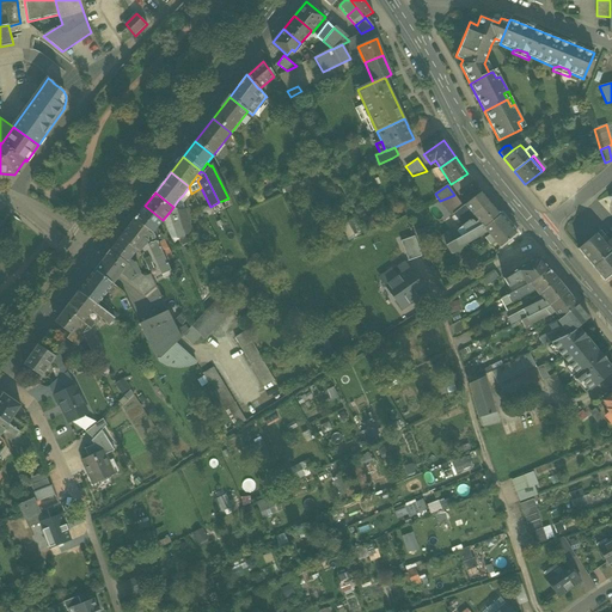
[(473,215),(489,202),(481,193),(464,206),(473,215)]
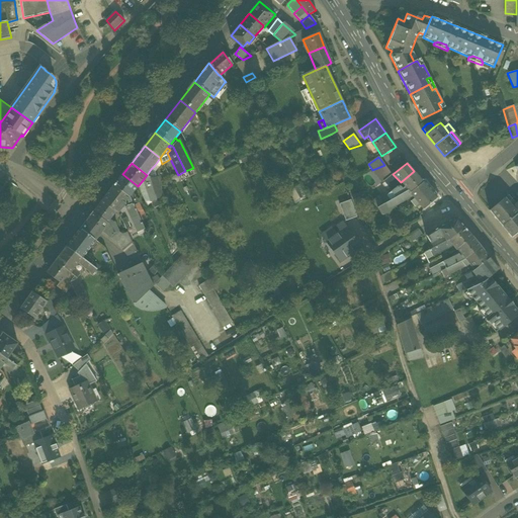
[(392,175),(384,165),(372,170),(371,170),(380,183),(384,180),(392,175)]
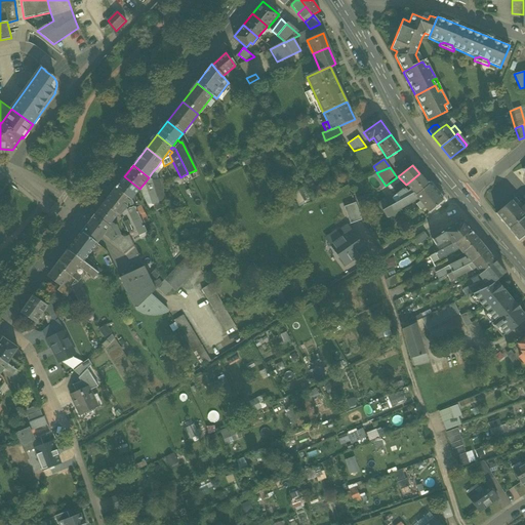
[(429,185),(419,173),(406,185),(410,190),(413,193),(414,196),(429,185)]
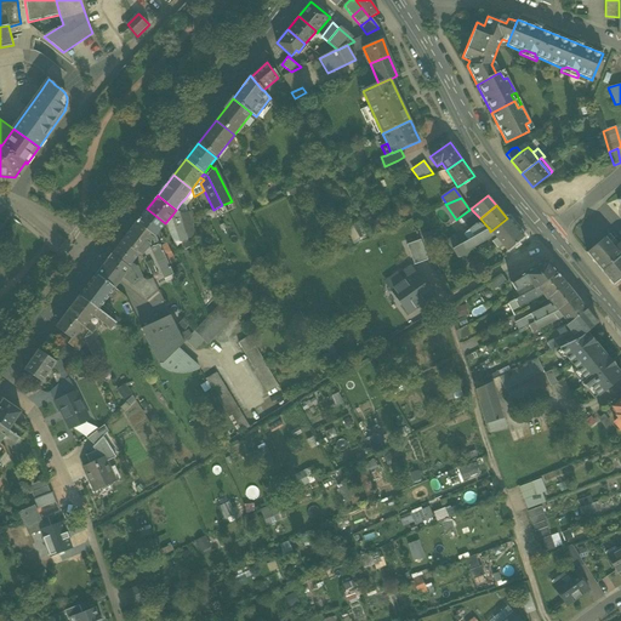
[(178,206),(176,210),(180,212),(182,222),(189,221),(187,210),(184,211),(178,206)]
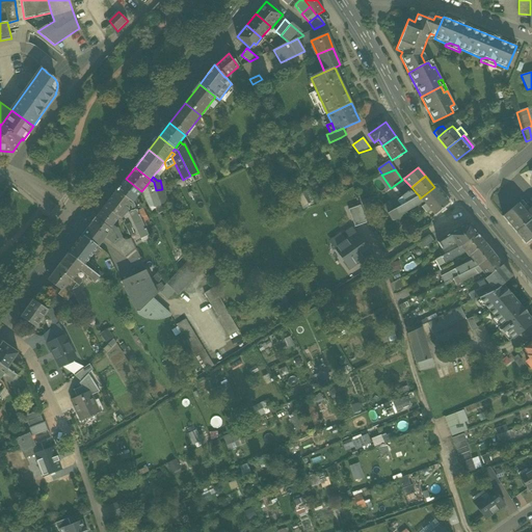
[(136,198),(141,191),(126,179),(117,191),(133,203),(136,198)]
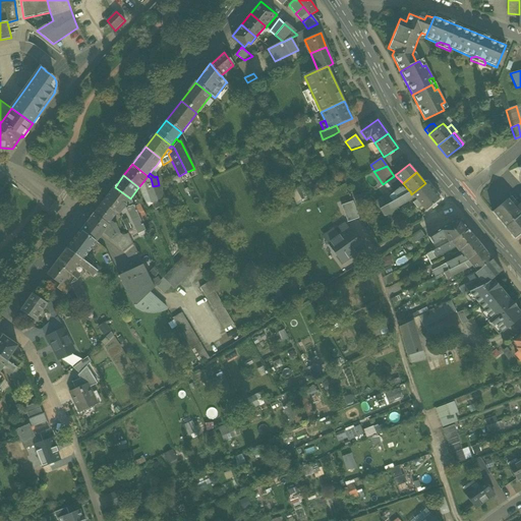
[(387,181),(395,191),(399,188),(401,189),(402,188),(404,190),(407,188),(403,183),(395,175),(394,176),(387,181)]
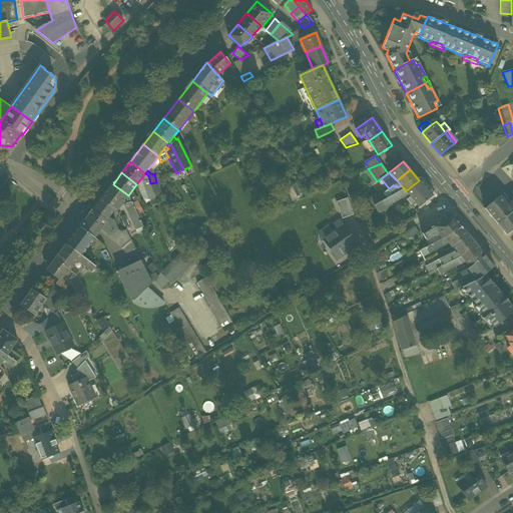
[(151,188),(150,183),(148,175),(145,173),(142,177),(144,179),(142,181),(148,199),(154,197),(151,188)]
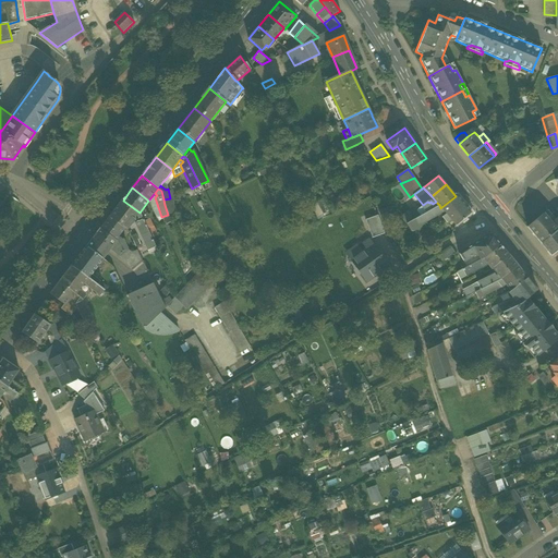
[(444,211),(447,216),(451,220),(456,226),(470,214),(456,196),(440,208),(444,211)]
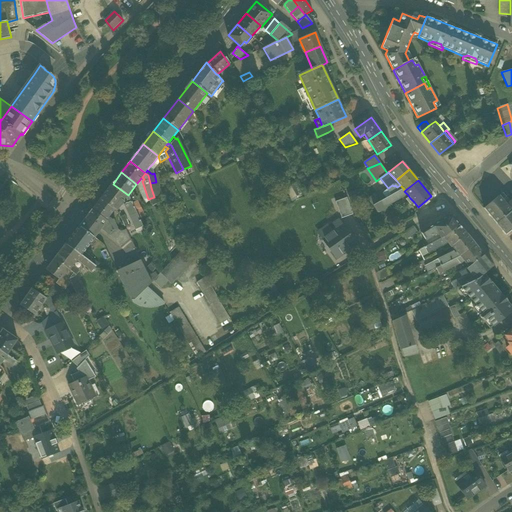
[(113,184),(100,200),(114,210),(116,211),(121,206),(124,202),(124,200),(125,198),(128,195),(113,184)]
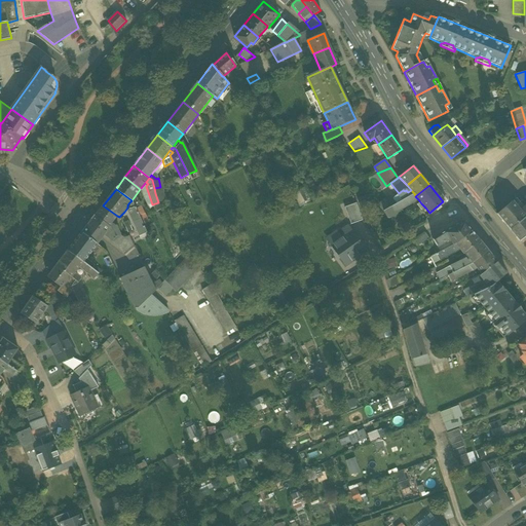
[(414,193),(411,190),(408,192),(406,190),(405,191),(403,190),(399,193),(397,195),(402,200),(414,193)]
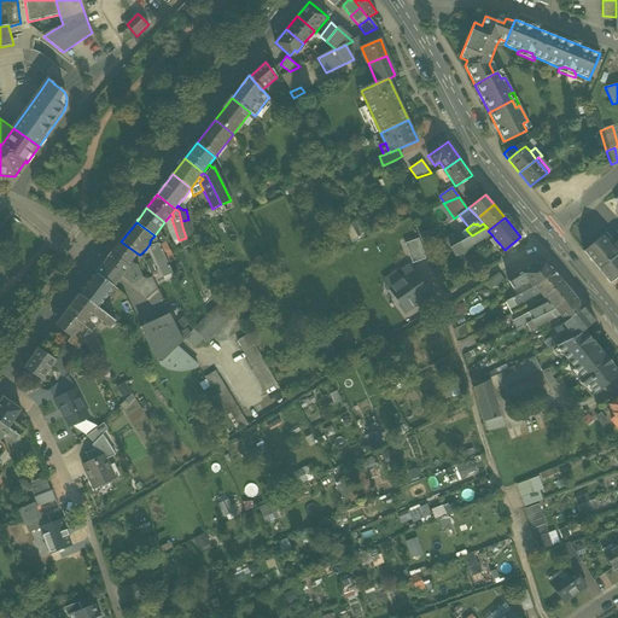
[(488,231),(487,227),(472,235),(460,243),(450,249),(455,256),(456,256),(458,256),(464,252),(465,251),(465,250),(491,234),(488,231)]
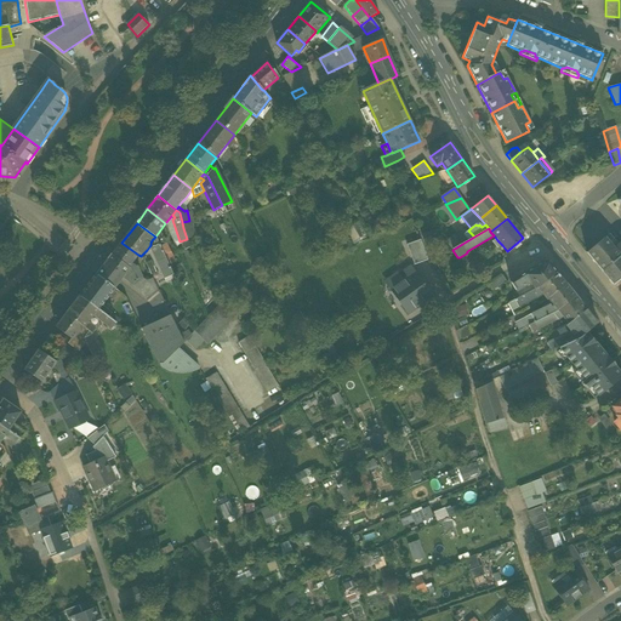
[(457,239),(462,244),(474,237),(468,231),(457,239)]
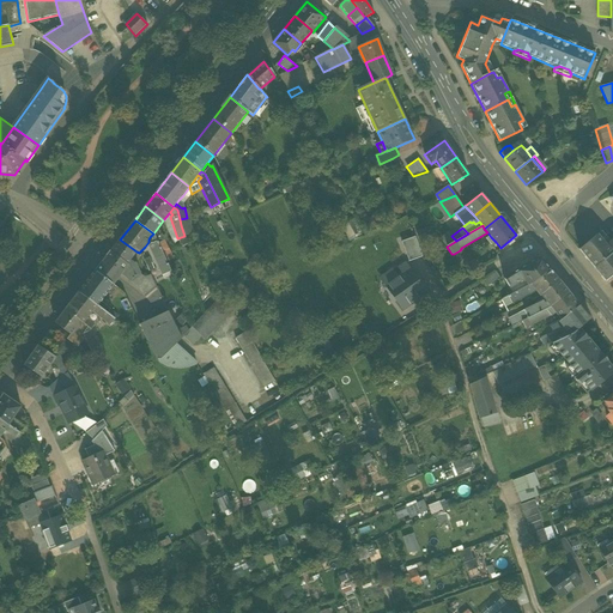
[(157,229),(153,234),(162,252),(169,249),(159,231),(157,229)]
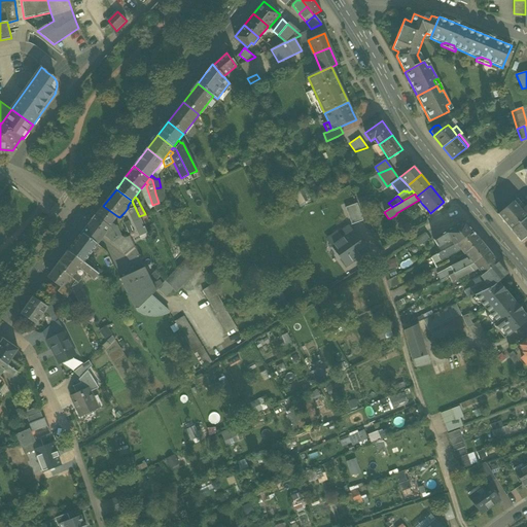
[(392,207),(388,203),(385,199),(378,205),(384,212),(392,207)]
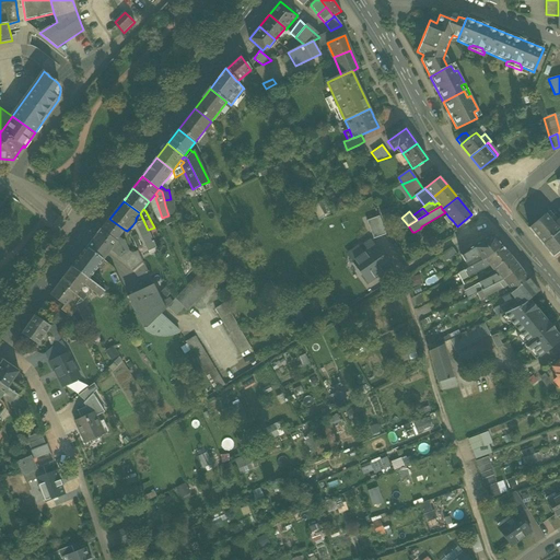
[(553,224),(557,221),(549,211),(545,214),(553,224)]
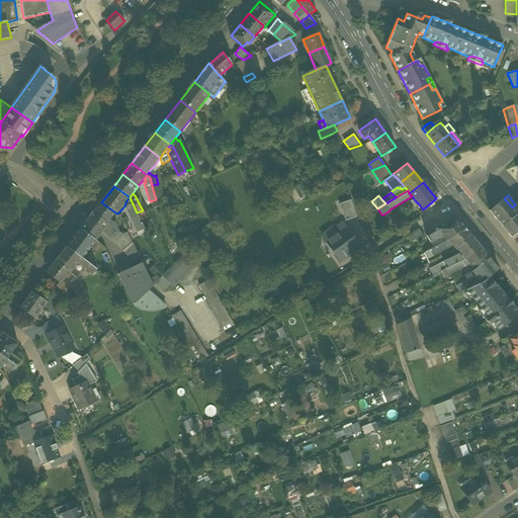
[(138,217),(137,212),(130,197),(126,200),(130,205),(126,206),(126,208),(131,220),(137,233),(144,230),(138,217)]
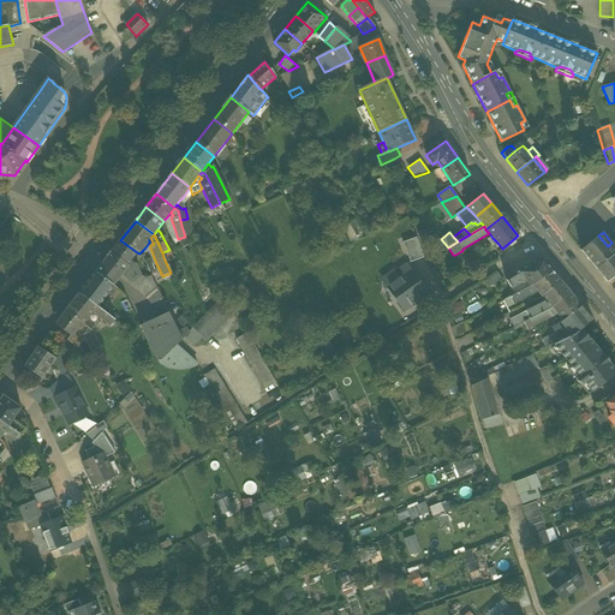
[(596,269),(614,255),(608,246),(598,236),(581,251),(596,269)]
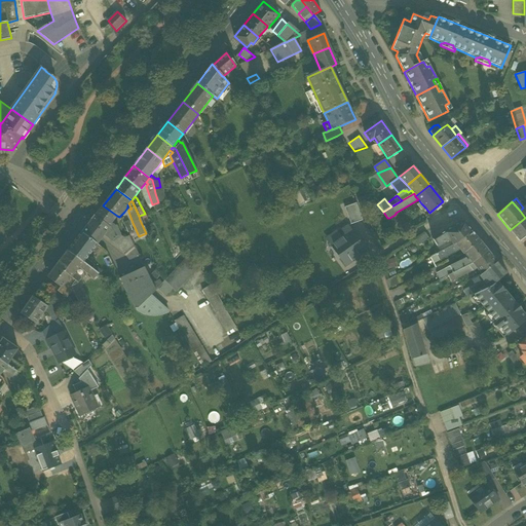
[(344,208),(350,225),(362,221),(355,203),(344,208)]
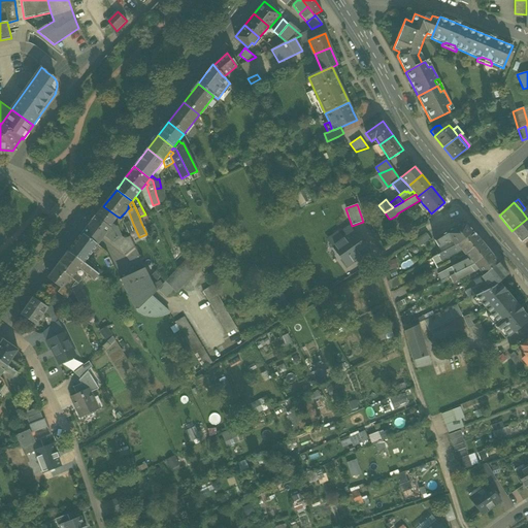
[(95,217),(108,228),(111,224),(118,217),(103,206),(95,217)]
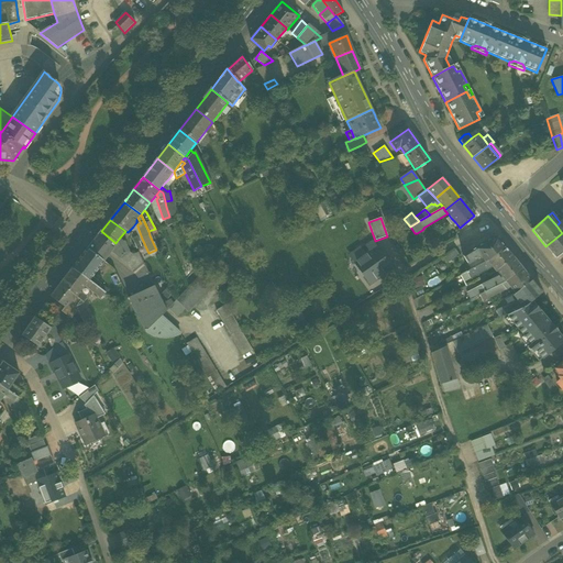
[(101,231),(92,243),(109,255),(111,252),(114,247),(118,244),(116,243),(101,231)]
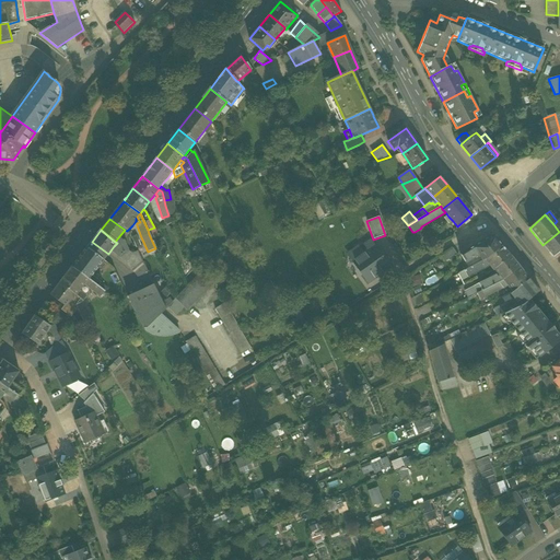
[(559,232),(543,245),(549,253),(552,257),(553,257),(559,252),(559,232)]
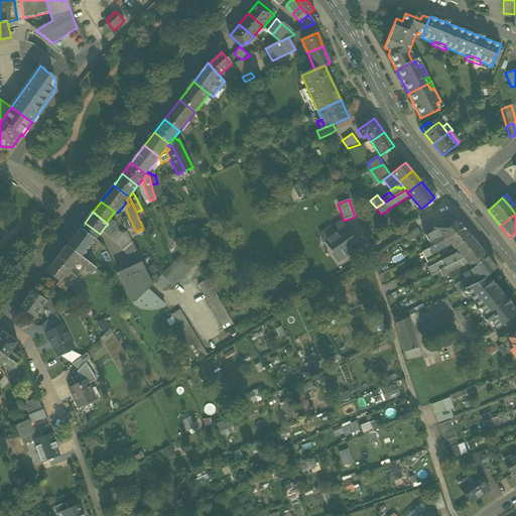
[(125,228),(130,226),(126,216),(121,218),(125,228)]
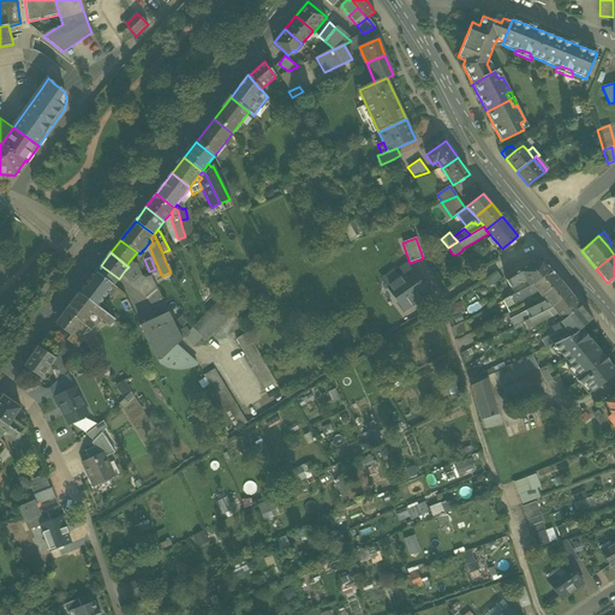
[(526,282),(530,287),(532,286),(551,270),(543,261),(538,260),(506,280),(511,288),(521,281),(523,284),(526,282)]
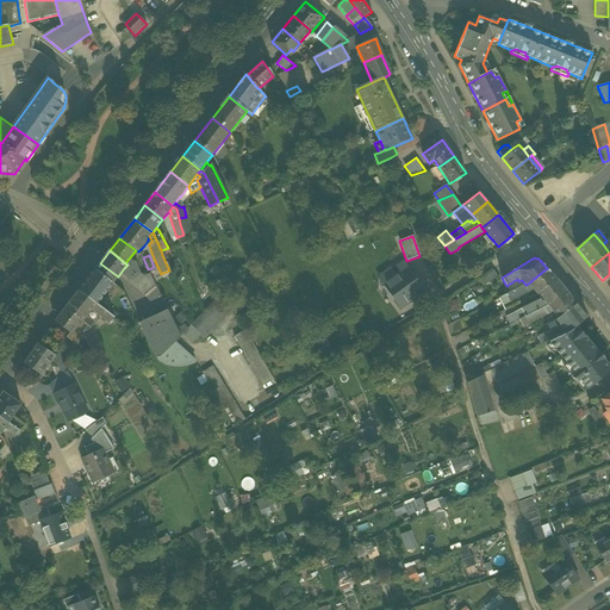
[(134,262),(129,259),(125,263),(128,265),(134,277),(139,273),(135,262),(134,262)]
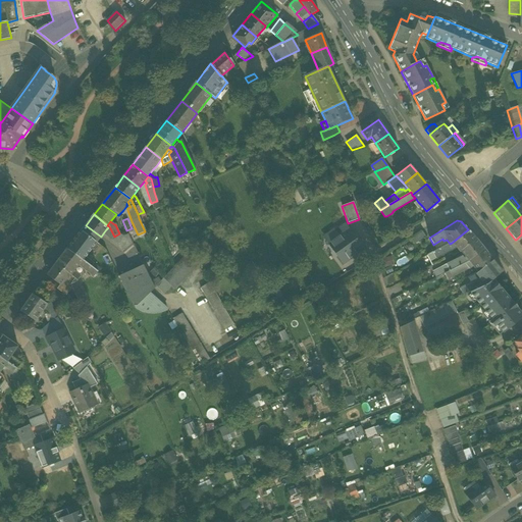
[(96,243),(101,237),(86,225),(81,231),(96,243)]
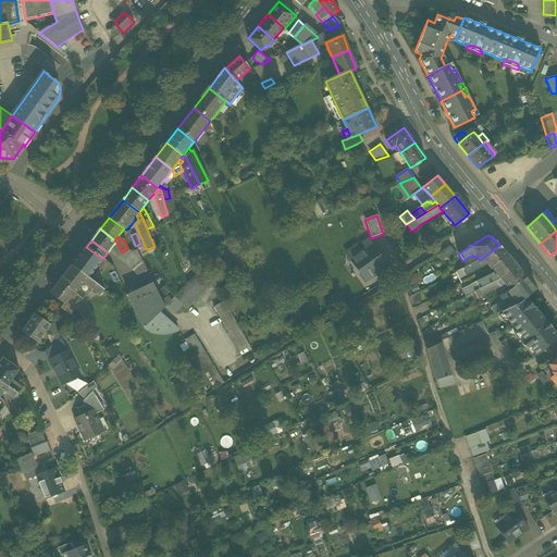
[(116,242),(113,245),(115,247),(112,250),(119,256),(122,252),(116,242)]
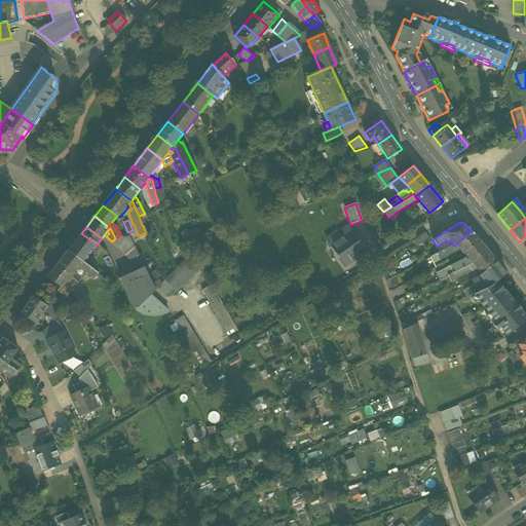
[(326,238),(331,246),(341,238),(336,231),(326,238)]
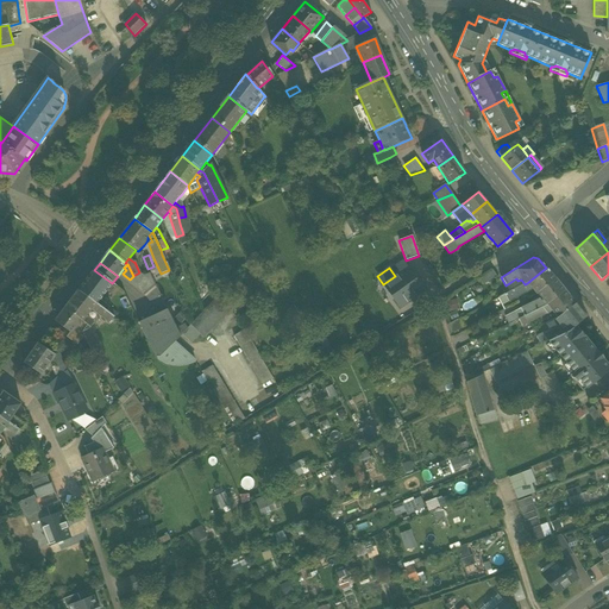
[(395,276),(383,284),(400,308),(424,290),(419,286),(421,284),(414,274),(412,275),(407,268),(395,276)]
